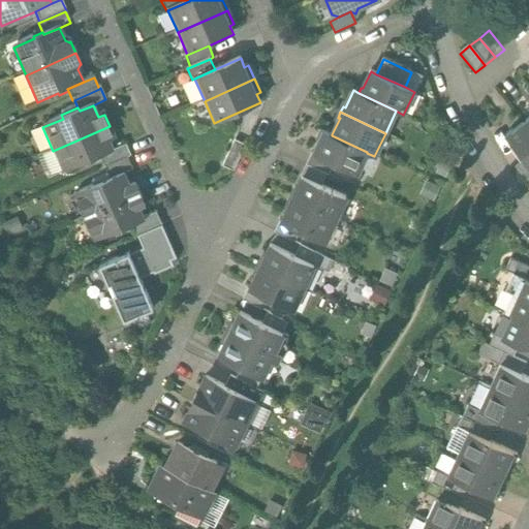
[(528,128),(525,123),(514,133),(511,131),(505,136),(525,161),(528,166),(528,128)]
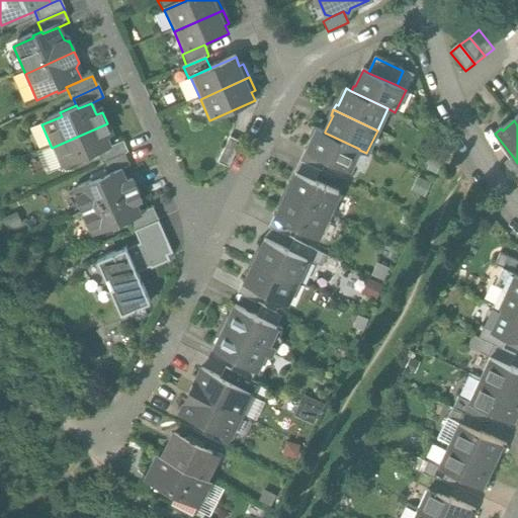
[(107,123),(52,148),(62,170),(82,162),(83,165),(99,158),(98,155),(111,149),(106,137),(112,135),(107,123)]
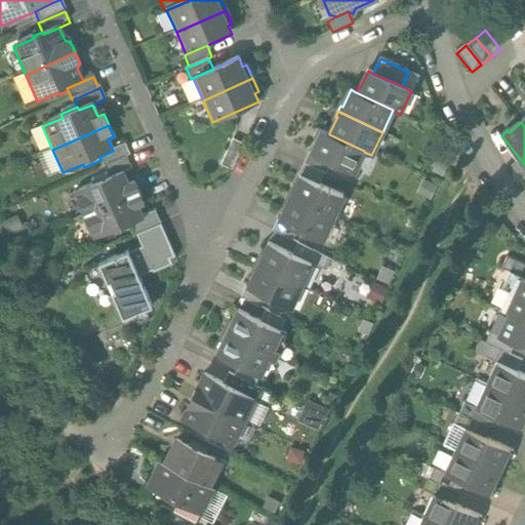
[(364,151),(329,134),(329,133),(320,129),(317,135),(319,136),(311,153),(331,163),(354,173),(364,152),(364,151)]
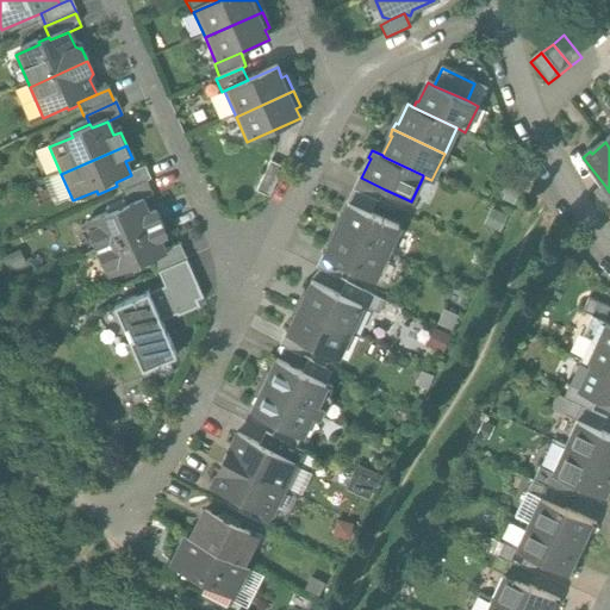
[(284,168),(272,162),(257,192),(269,198),(284,168)]
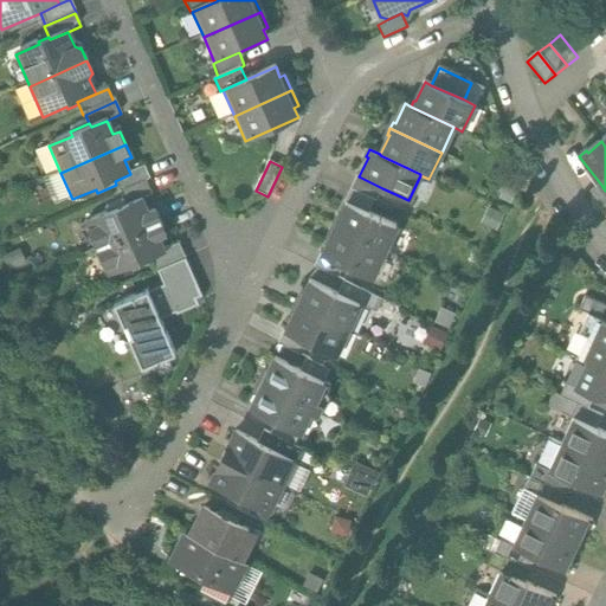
[(130,174),(115,181),(116,185),(120,194),(147,182),(150,180),(144,168),(130,174)]
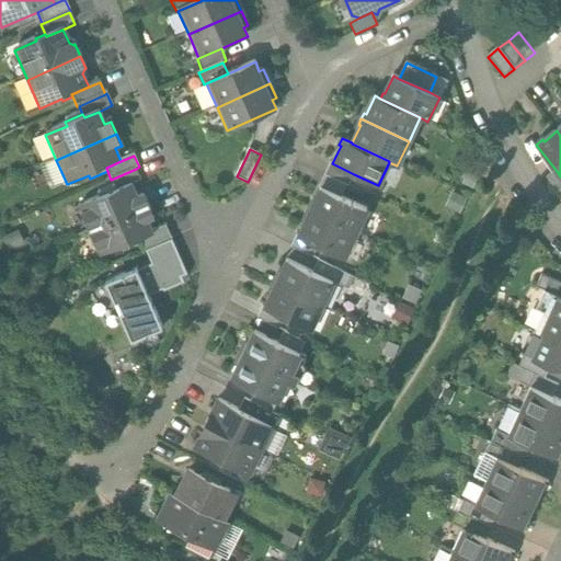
[(332,163),(331,162),(324,174),(346,185),(348,185),(354,174),(332,163)]
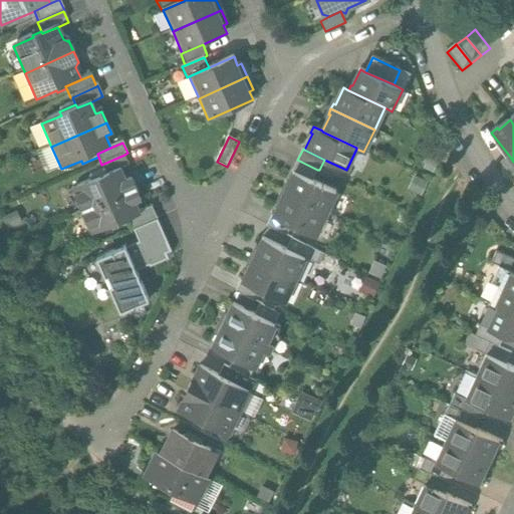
[(124,155),(102,165),(105,172),(107,176),(120,170),(129,166),(124,155)]
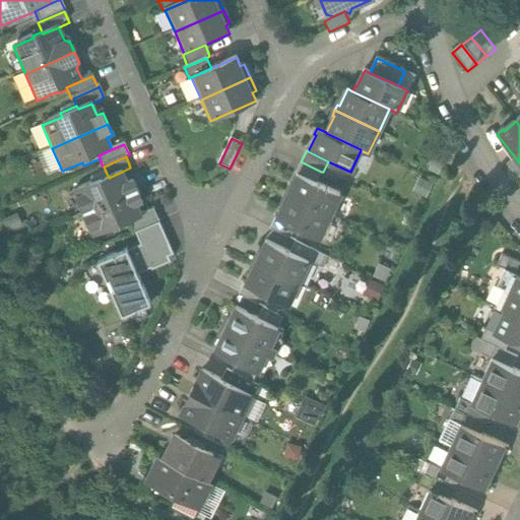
[(519,164),(516,158),(506,166),(519,183),(519,164)]
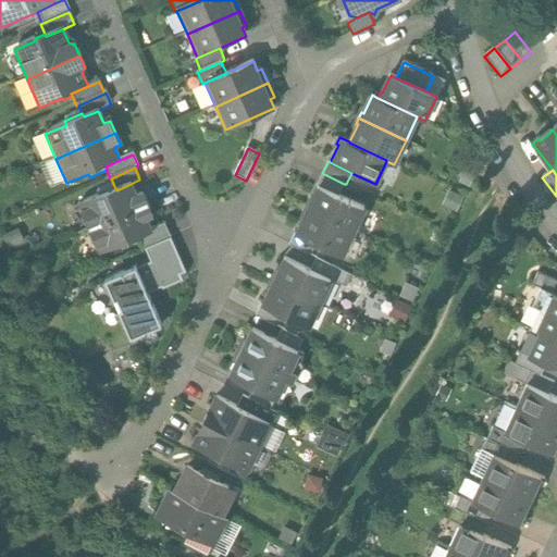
[(344,184),(322,173),(317,185),(319,186),(338,195),(344,184)]
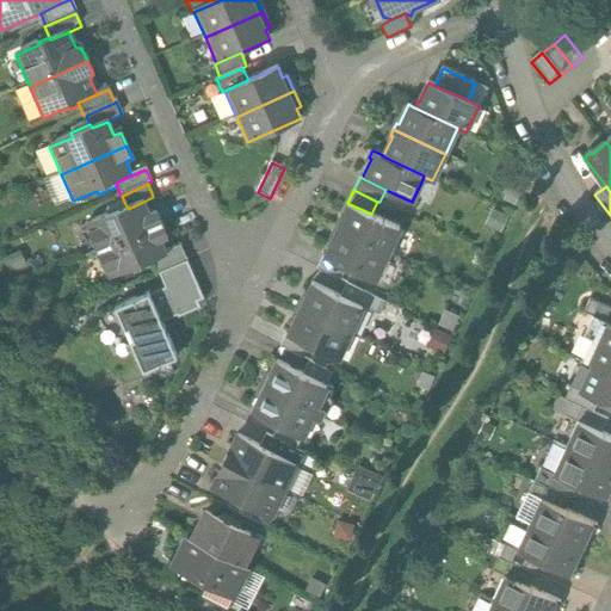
[(125,204),(106,213),(109,217),(85,227),(97,254),(162,226),(156,213),(149,215),(143,202),(128,209),(125,204)]
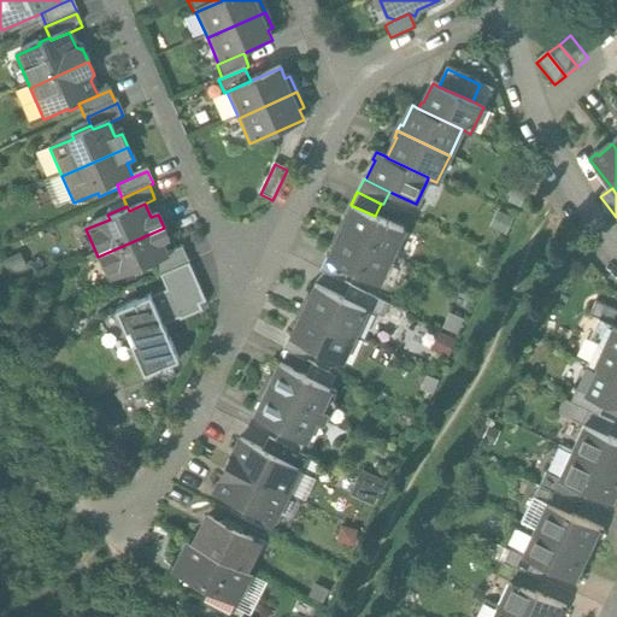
[(375,216),(353,206),(345,224),(342,223),(339,231),(391,256),(404,230),(375,216)]
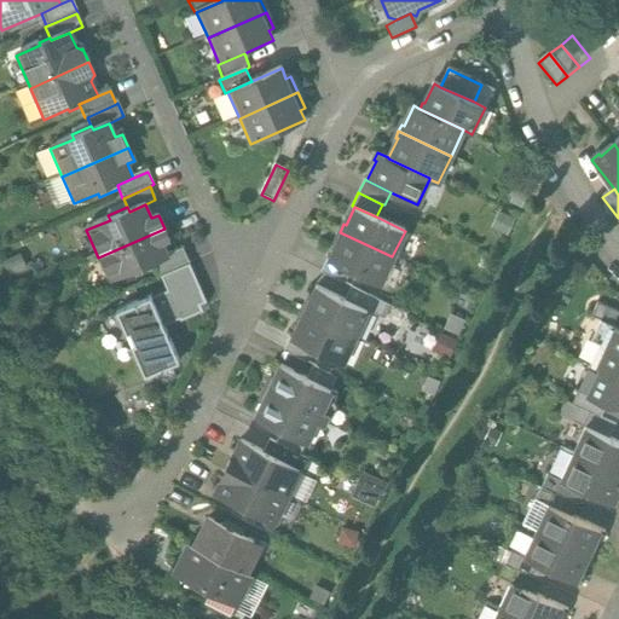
[(165,229),(98,258),(110,285),(134,275),(136,279),(155,271),(152,266),(169,259),(163,246),(171,242),(165,229)]
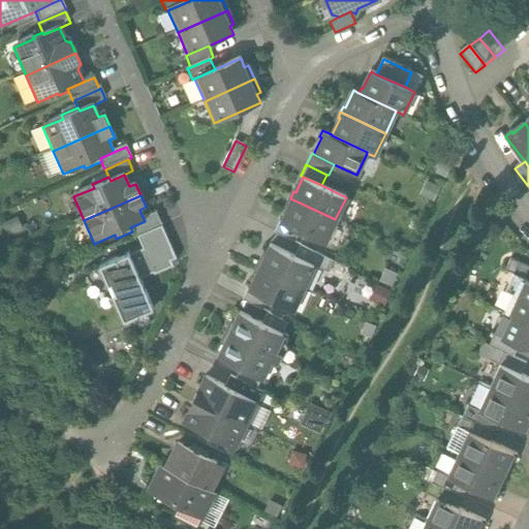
[(335,219),(290,198),(287,205),(289,206),(282,221),(301,230),(324,242),(335,219)]
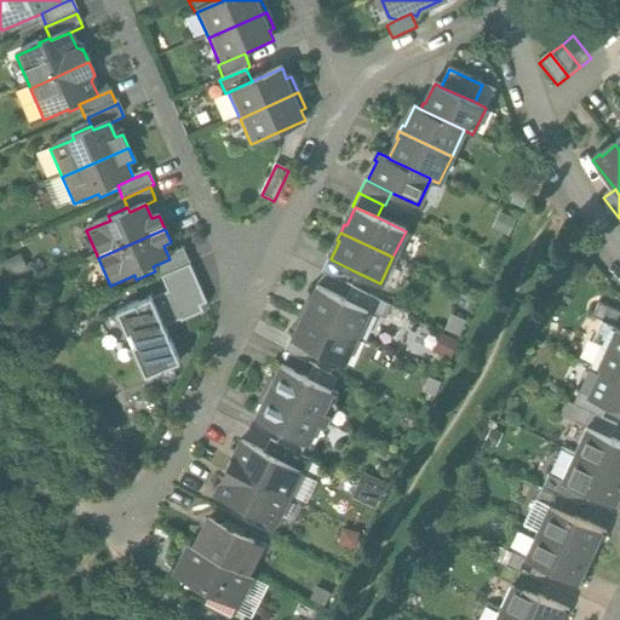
[(331,259),(328,258),(322,271),(346,282),(352,270),(331,259)]
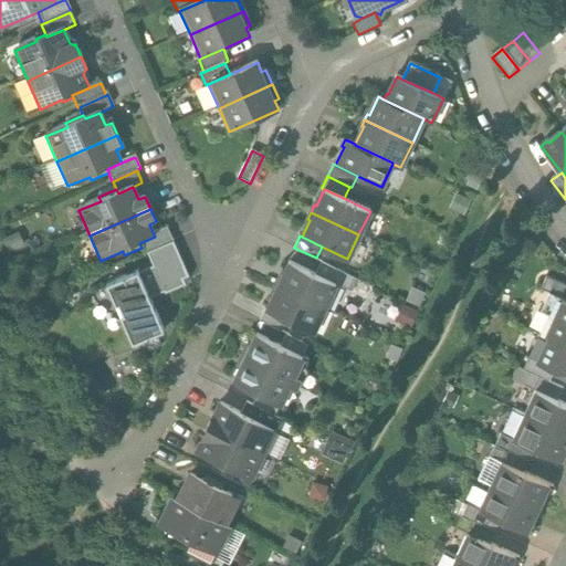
[(174,243),(147,254),(153,268),(138,274),(138,273),(106,287),(133,346),(164,333),(150,301),(165,294),(166,295),(186,286),(184,281),(189,278),(174,243)]
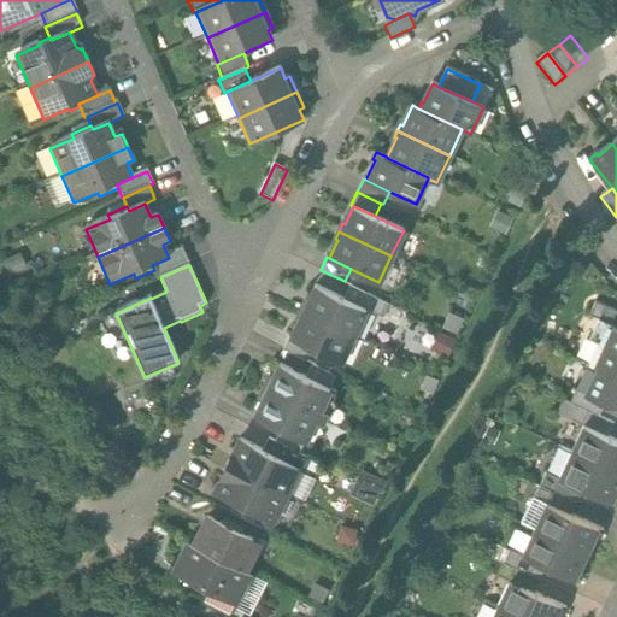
[(345,298),(316,285),(307,303),(305,301),(301,310),(354,334),(366,307),(345,298)]
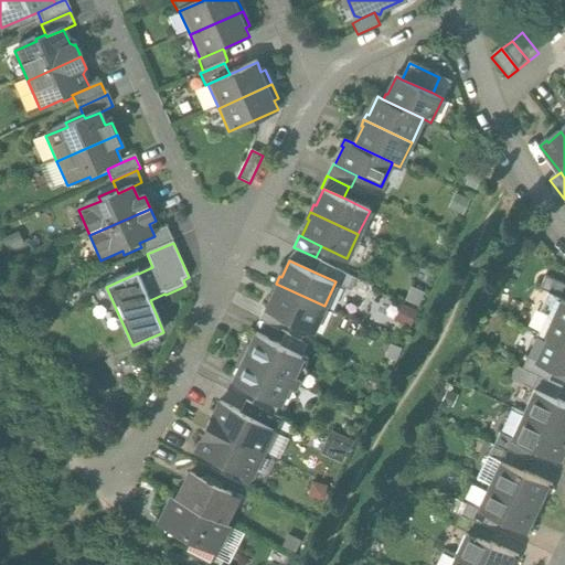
[(356,278),(321,260),(316,273),(336,281),(351,289),(356,278)]
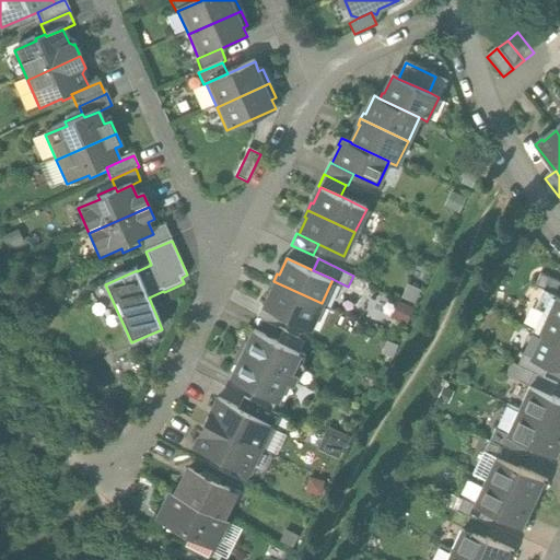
[(559,281),(541,273),(536,284),(549,291),(559,295),(559,281)]
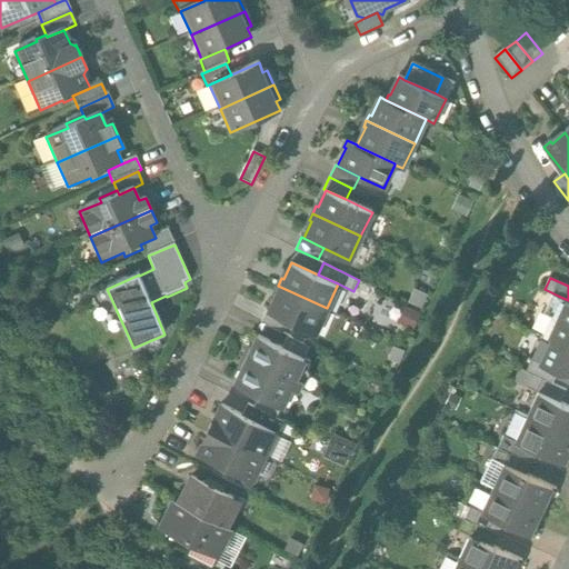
[(327,308),(278,286),(275,292),(277,293),(269,310),(289,320),(315,332),(327,308)]
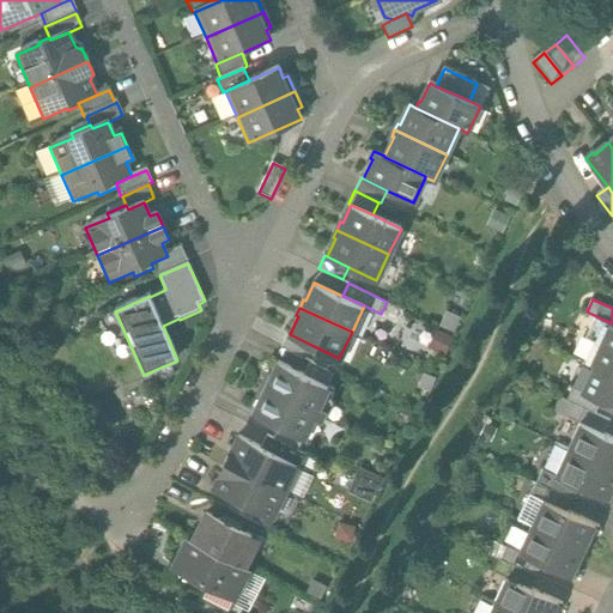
[(612,323),(601,319),(593,339),(601,343),(592,362),(594,363),(612,371),(612,323)]
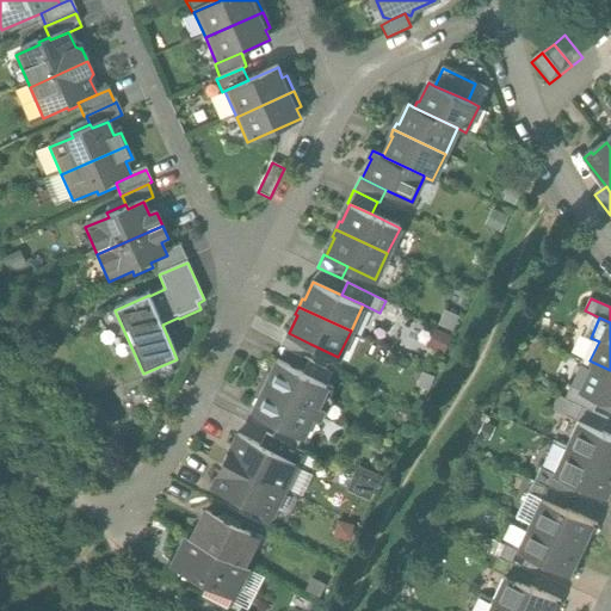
[(289,333),(287,332),(281,345),(304,356),(310,344),(289,333)]
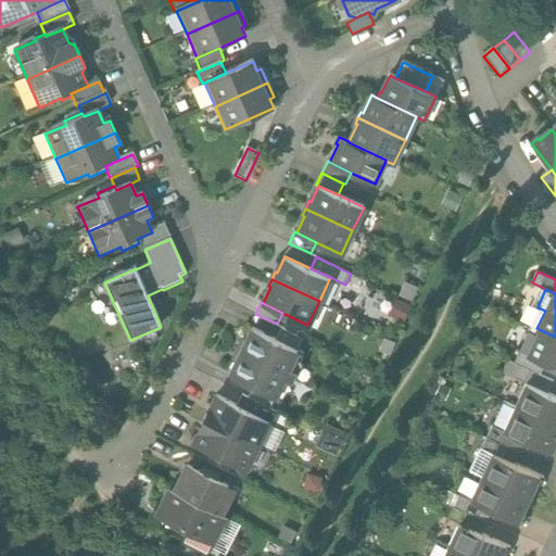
[(276,339),(252,327),(244,344),(242,342),(239,350),(292,375),(295,368),(303,366),(301,357),(303,352),(298,349),(276,339)]
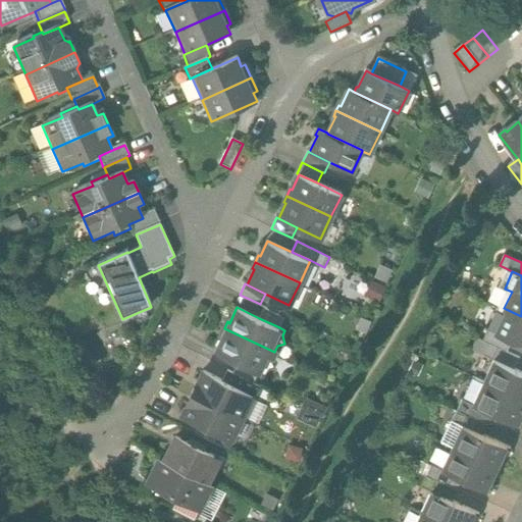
[(284,316),(264,307),(259,318),(279,327),(284,316)]
